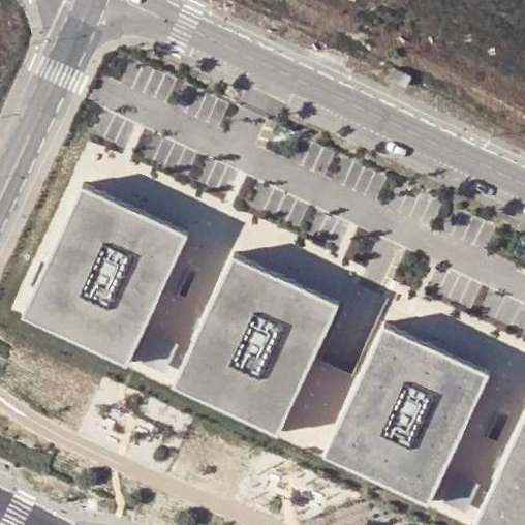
[(186,236),(81,186),(19,316),(123,367),(186,236)]
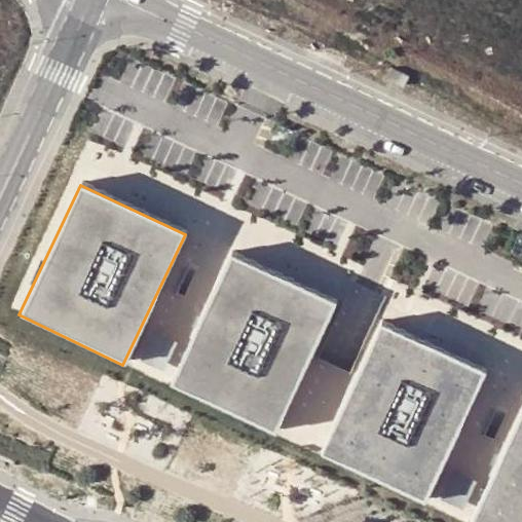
[(338,306),(232,257),(171,386),(274,437),(338,306)]
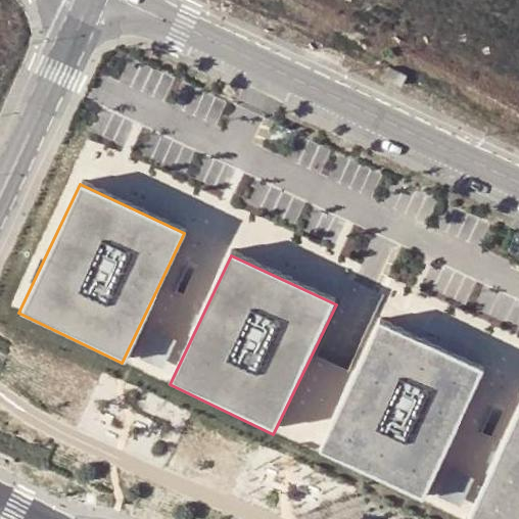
[(485,374),(380,325),(319,454),(422,504),(485,374)]
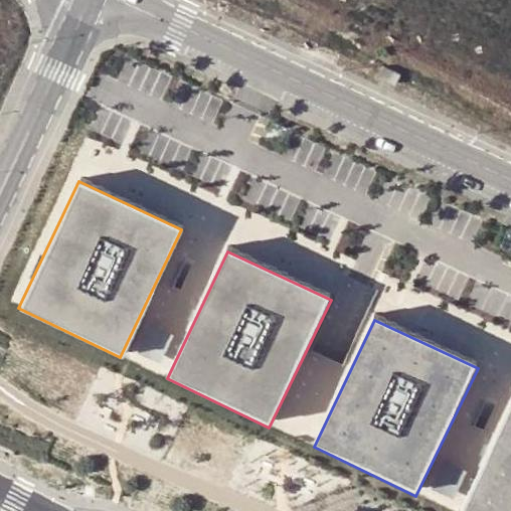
[(298,370),(295,382),(320,389),(323,376),(298,370)]
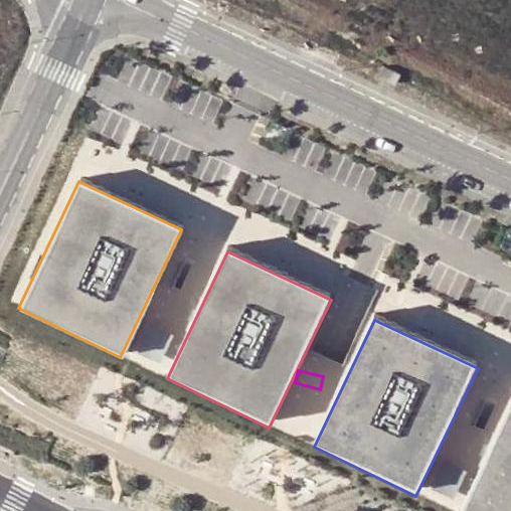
[(510,510),(510,394),(455,510),(510,510)]
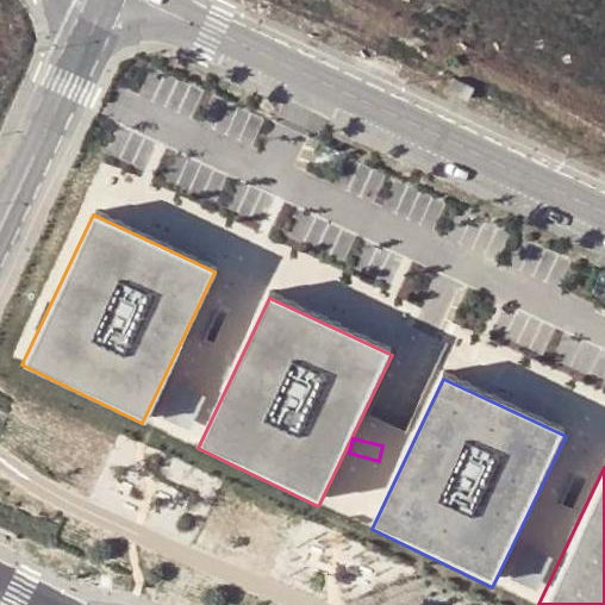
[(535,590),(547,555),(523,548),(512,582),(535,590)]
